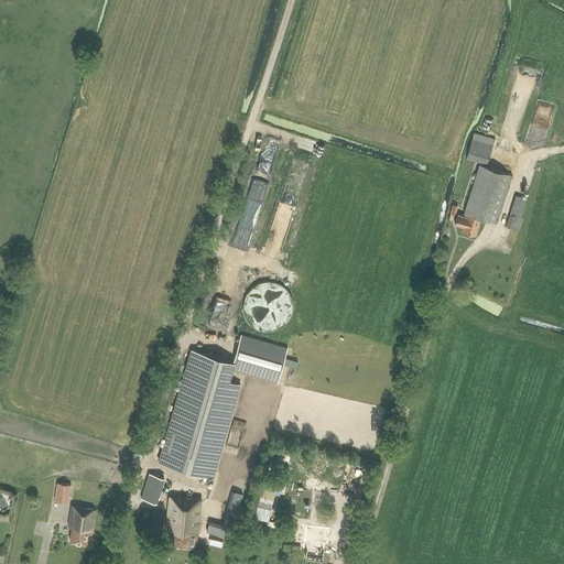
[(487,164),(495,139),(474,132),(466,158),(487,164)]
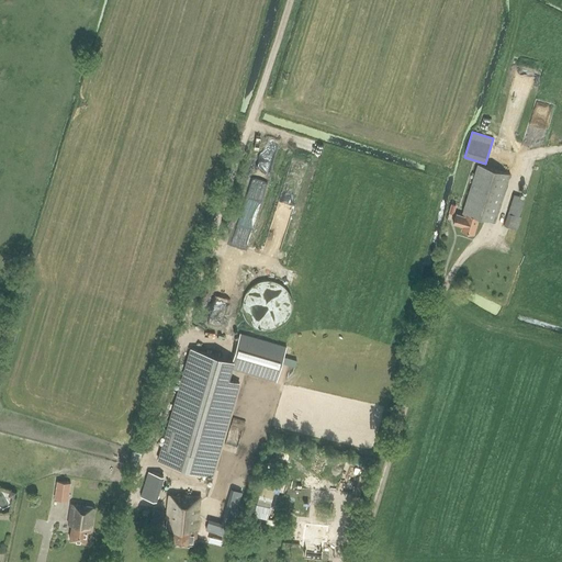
[(494,223),(509,175),(478,164),(463,212),(462,216),(457,214),(453,224),(462,226),(461,229),(473,234),(479,217),(494,223)]
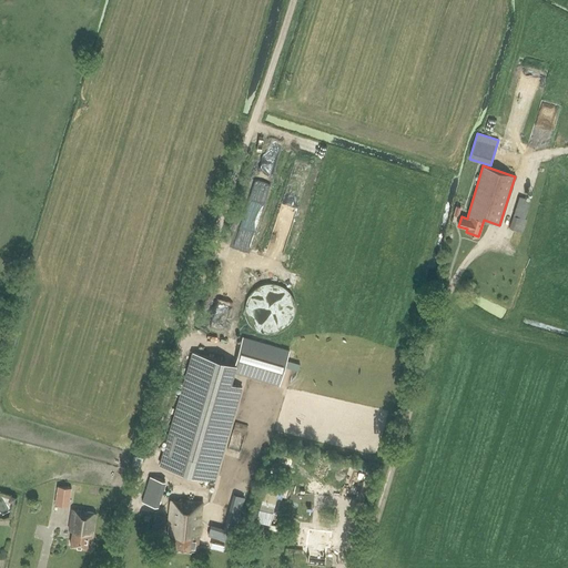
[(259,172),(245,216),(260,221),(272,175),(259,172)]
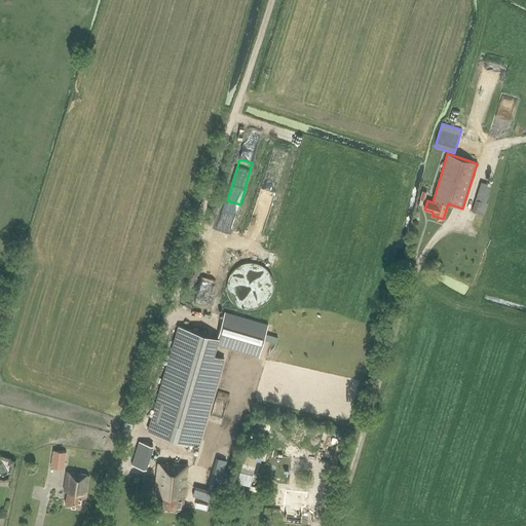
[(279,184),(283,172),(275,170),(276,165),(271,164),(266,181),(279,184)]
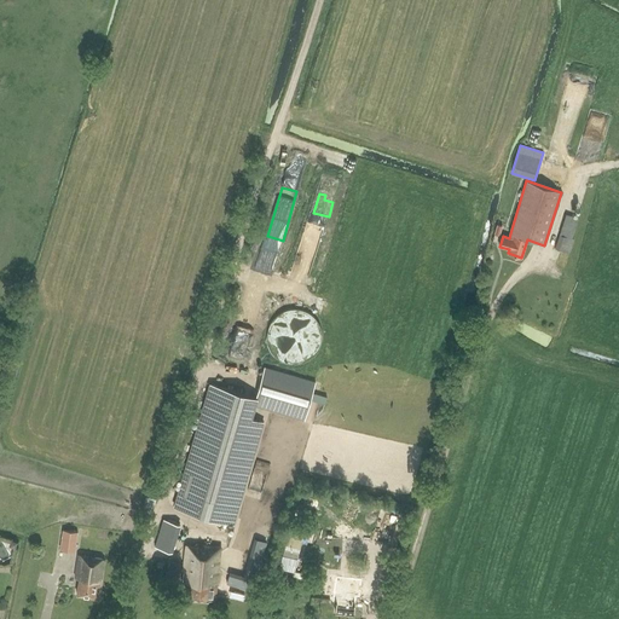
[(566,214),(555,248),(570,253),(574,239),(572,238),(579,218),(566,214)]
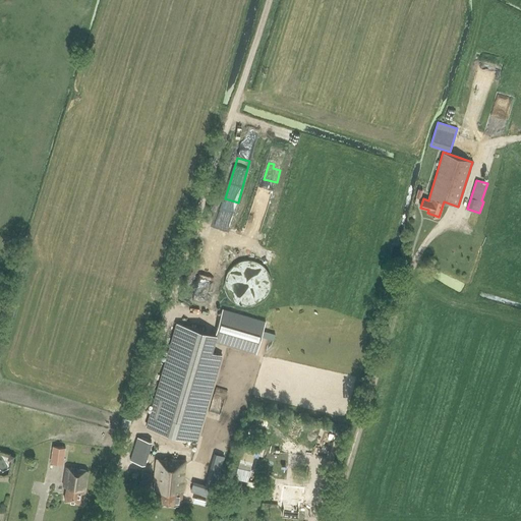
[(226,276),(225,280),(225,285),(226,289),(227,293),(229,297),(233,301),(236,304),(241,305),(245,306),(250,306),(254,306),(259,304),(263,301),(267,298),(269,294),(271,290),(272,285),(271,281),(270,276),(268,272),(266,268),(262,265),(257,263),(253,261),(248,261),(243,261),(239,263),(235,265),(231,268),(229,271),(226,276)]
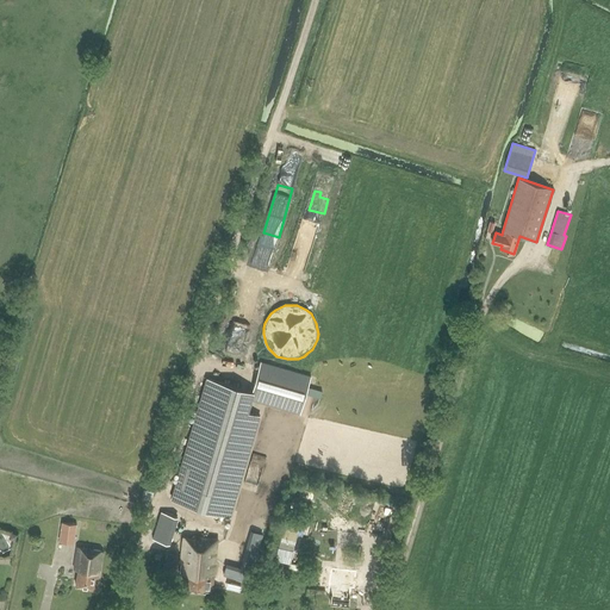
[(300,414),(311,377),(261,361),(251,392),(207,379),(173,500),(232,517),(261,416),(249,412),(253,400),(300,414)]
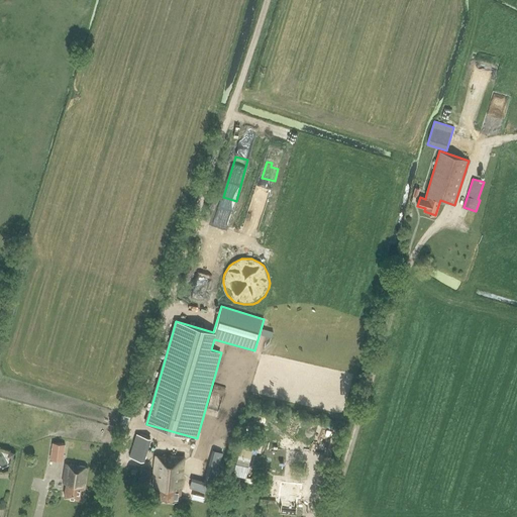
[(129,455),(144,460),(151,437),(136,432),(129,455)]
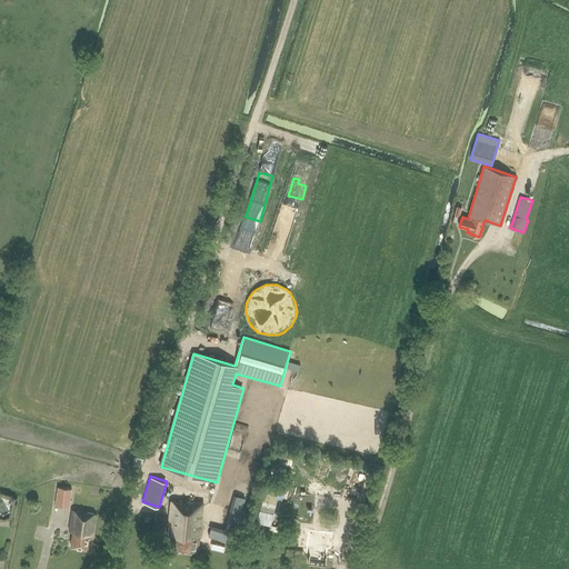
[(58,488),(57,496),(63,497),(62,506),(69,507),(71,489),(58,488)]
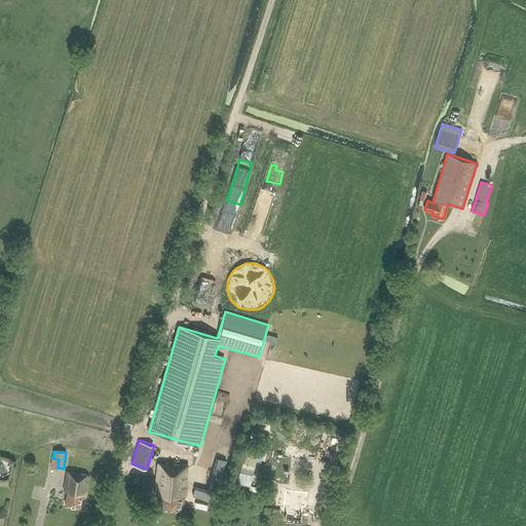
[(226,459),(216,457),(214,466),(223,468),(226,459)]
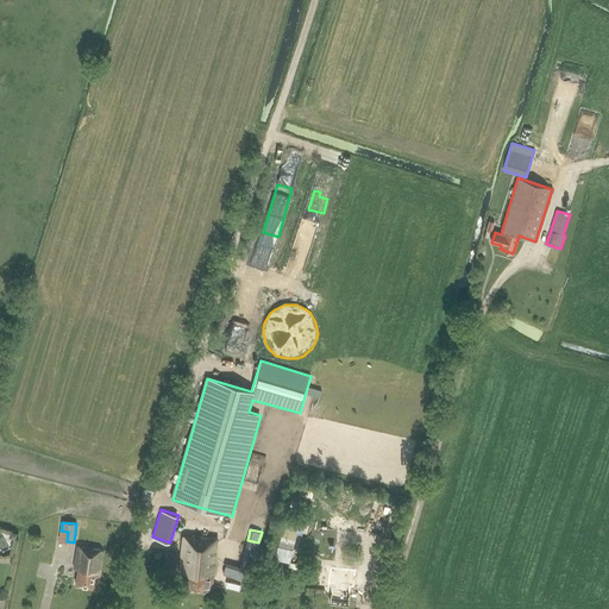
[(218,538),(194,535),(193,537),(183,537),(180,573),(181,573),(180,586),(212,590),(215,554),(224,556),(225,542),(217,542),(218,538)]
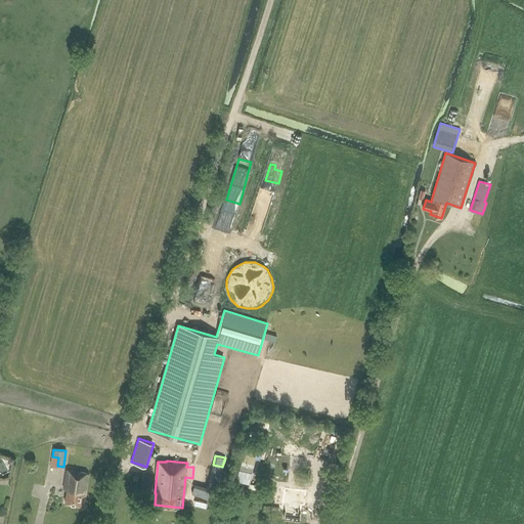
[(85,497),(88,474),(67,470),(63,490),(67,490),(64,503),(80,506),(82,496),(85,497)]
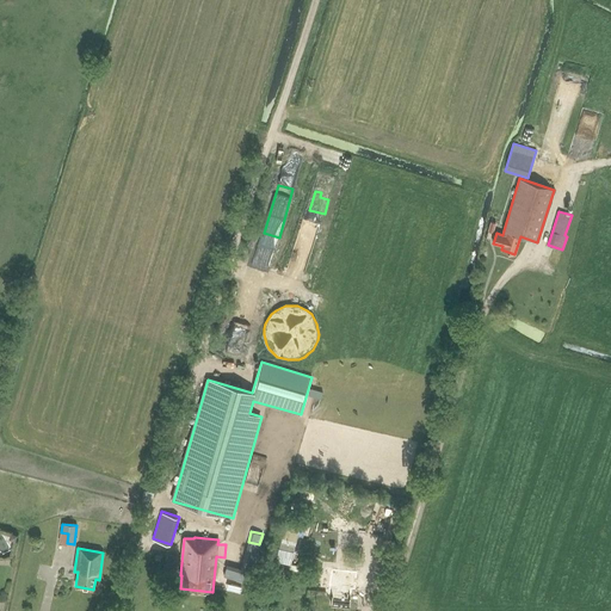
[(291,565),(294,551),(278,548),(276,560),(291,565)]
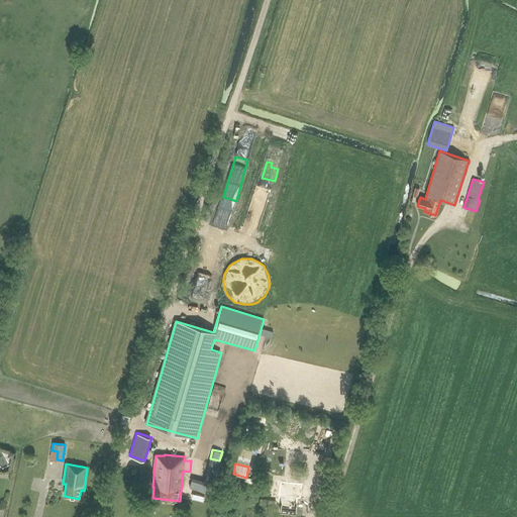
[(192,477),(189,487),(203,491),(206,481),(192,477)]
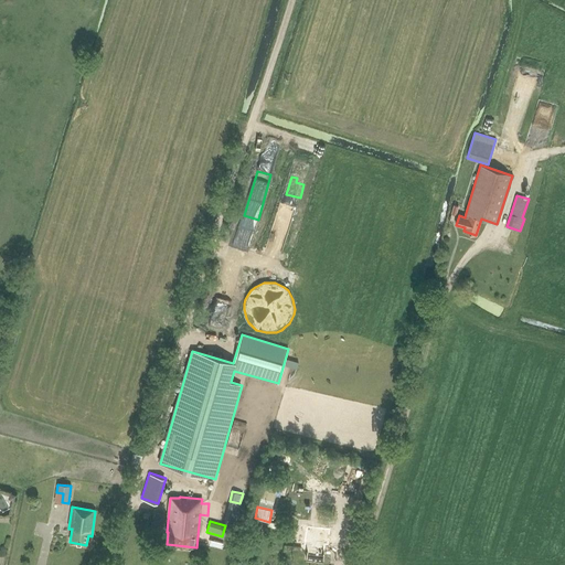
[(328,546),(329,533),(322,532),(322,531),(307,529),(305,548),(307,548),(306,560),(322,562),(324,545),(328,546)]
